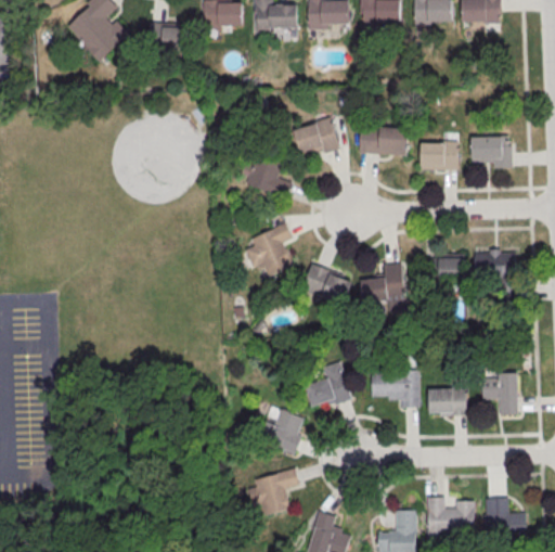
[(68,25),(89,5),(86,2),(88,0),(111,0),(117,8),(106,16),(112,24),(116,20),(128,33),(99,60),(68,25)]
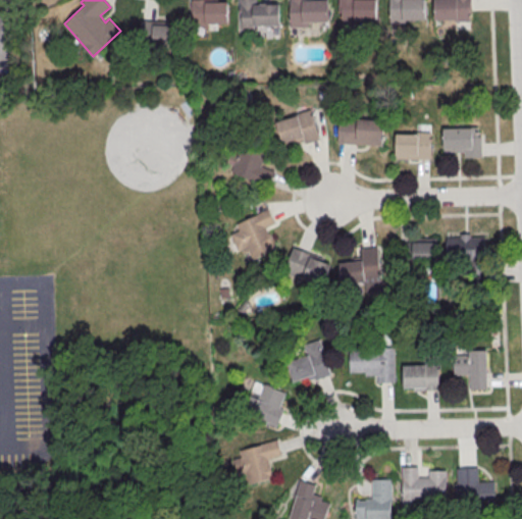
[(192,0),(193,27),(228,26),(227,3),(212,4),(212,0),(192,0)]
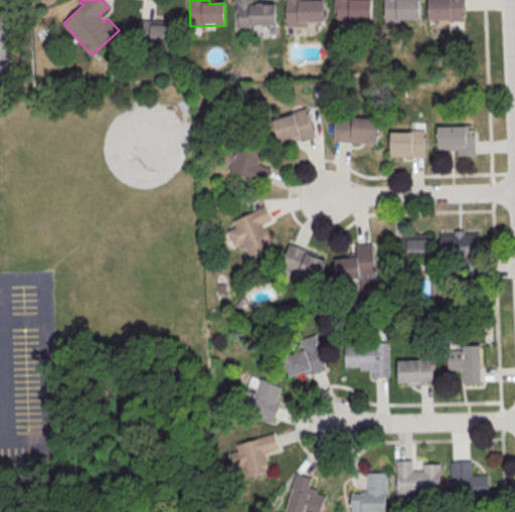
[(235,0),(236,26),(276,26),(276,4),(253,5),(252,0),(235,0)]
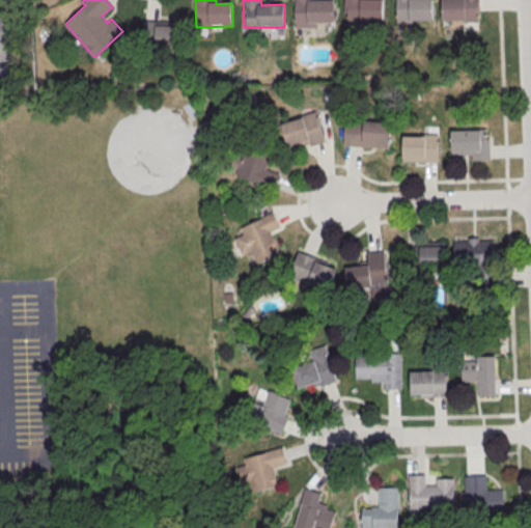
[(333,0),(334,23),(313,24),(313,27),(296,28),(296,0),(333,0)]
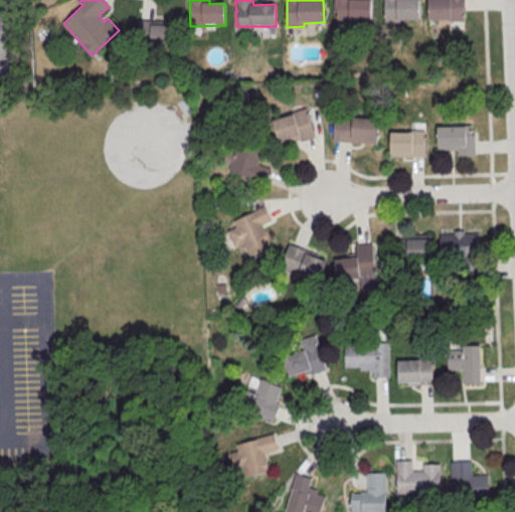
[(371,0),(372,21),(335,22),(334,0),(371,0)]
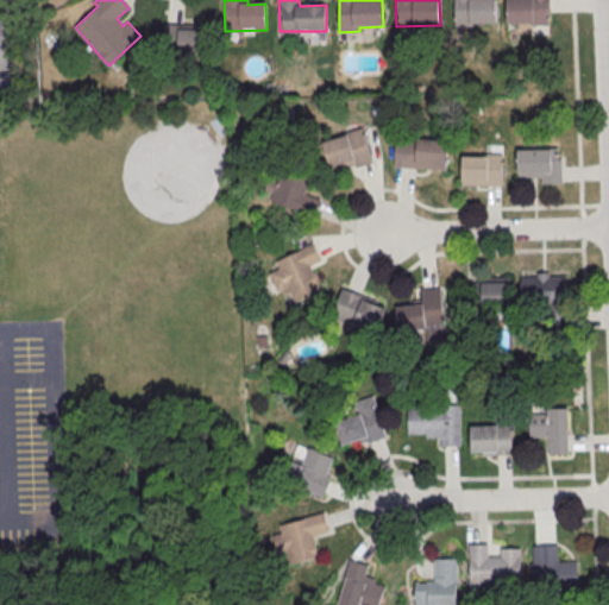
[(496,0),(497,25),(456,26),(454,0),(496,0)]
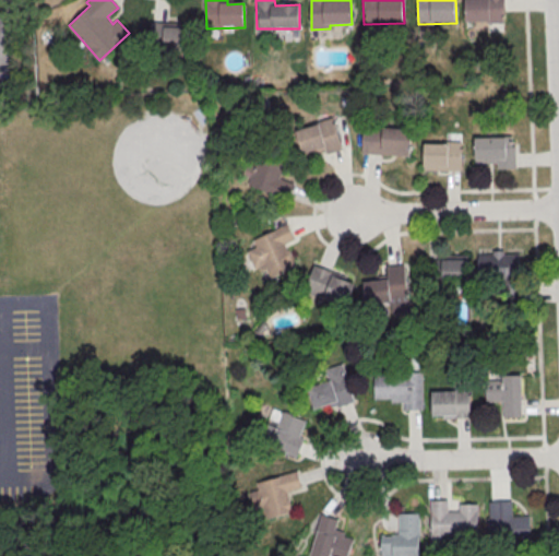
[(465,0),(476,0),(504,0),(504,22),(465,23),(465,0)]
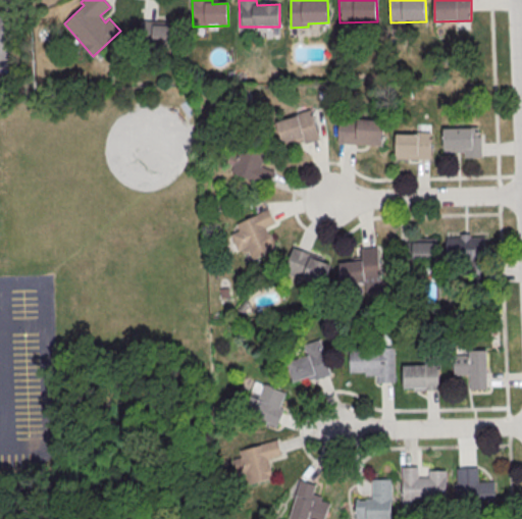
[(141,19),(139,47),(175,50),(177,28),(166,28),(167,22),(141,19)]
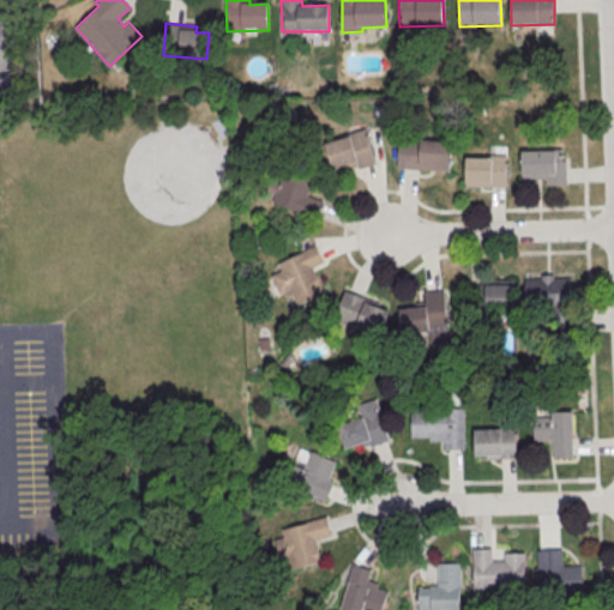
[(375,158),(366,127),(325,139),(333,170),(375,158)]
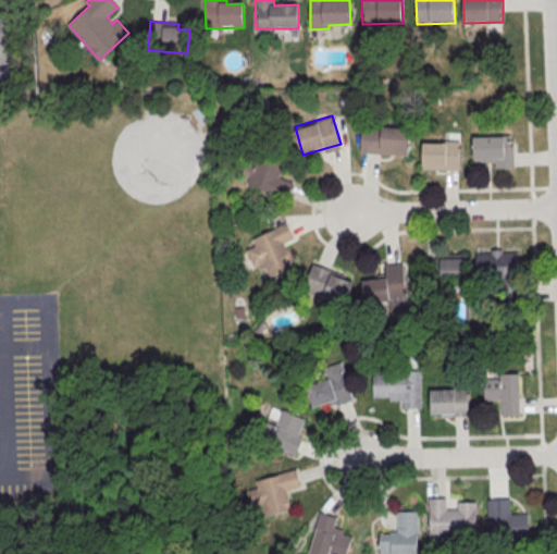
[(410,124),(361,123),(360,150),(410,151),(410,124)]
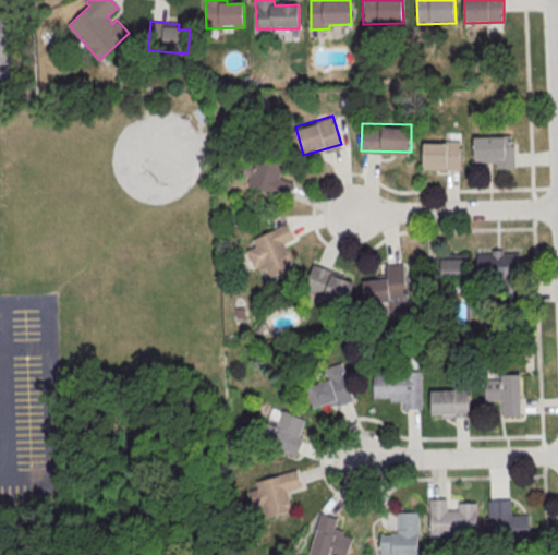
[(474,139),(506,139),(506,143),(514,143),(514,168),(496,168),(496,163),(474,164),(474,139)]
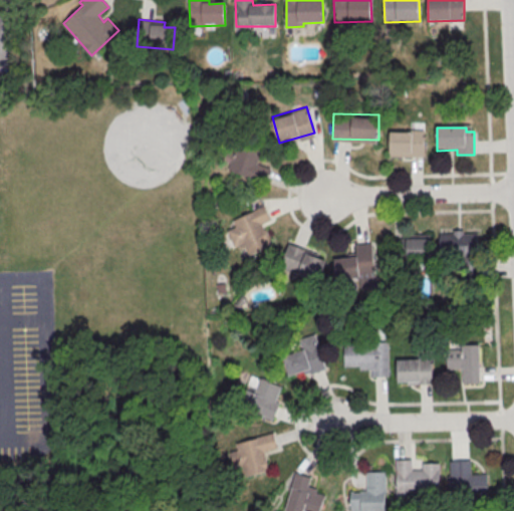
[(424,129),(390,129),(390,153),(424,153),(424,129)]
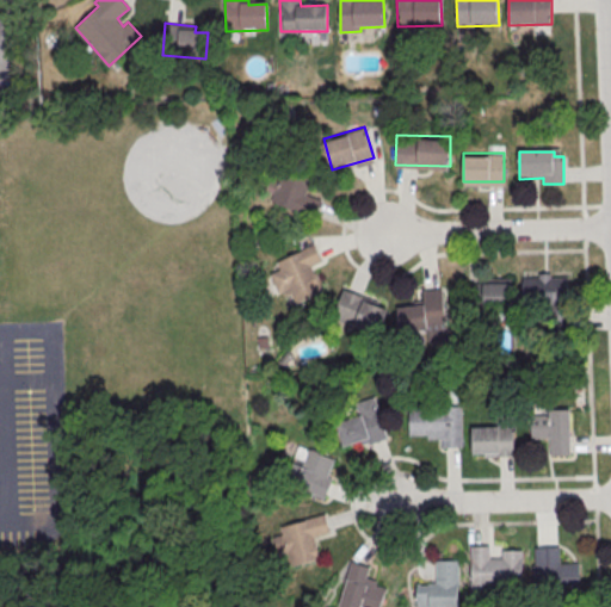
[(270,197),(312,212),(318,194),(308,191),(314,175),(282,163),(270,197)]
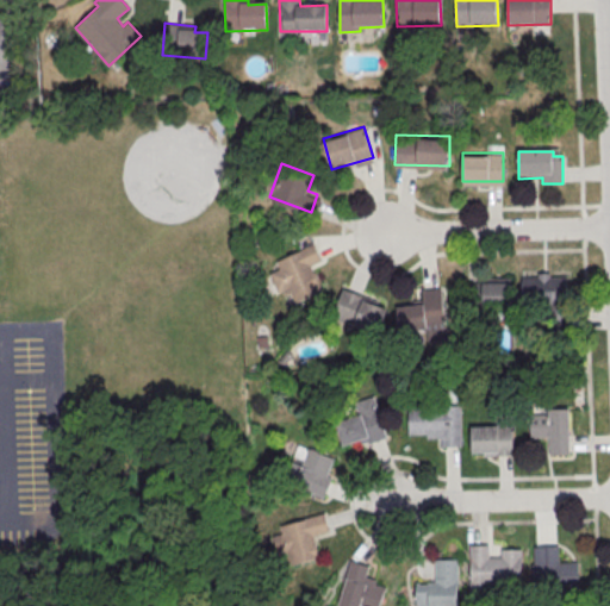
[(313,243),(322,261),(311,266),(322,289),(294,301),(288,288),(278,294),(269,274),(280,269),(275,261),(313,243)]
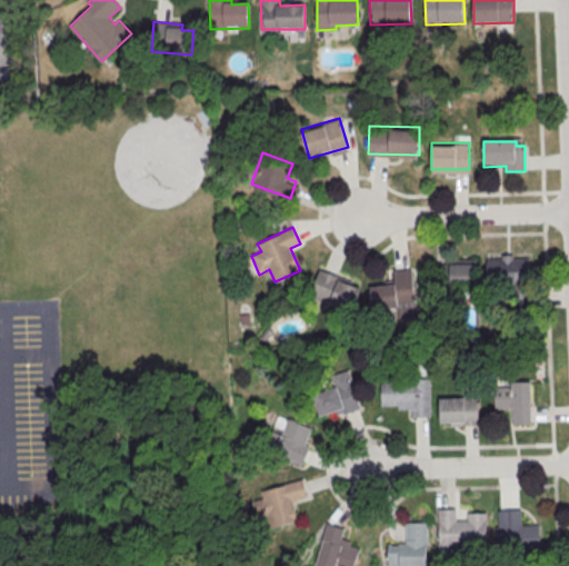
[(487,255),(487,280),(532,280),(532,255),(487,255)]
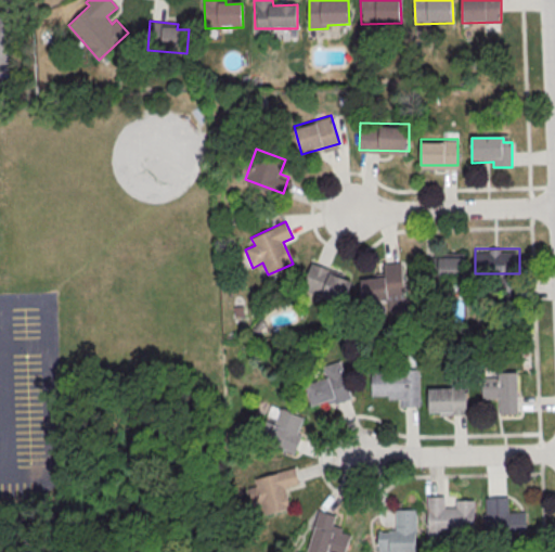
[(465,253),(433,253),(433,279),(465,279),(465,253)]
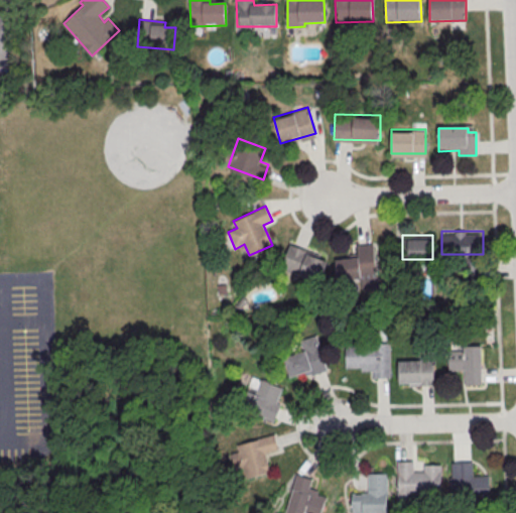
[(281,266),(319,280),(329,255),(290,241),(281,266)]
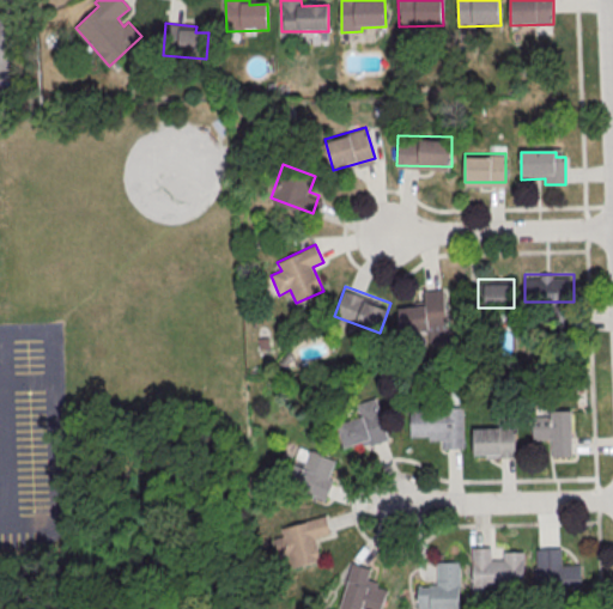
[(445,288),(423,290),(423,300),(399,303),(400,330),(448,327),(445,288)]
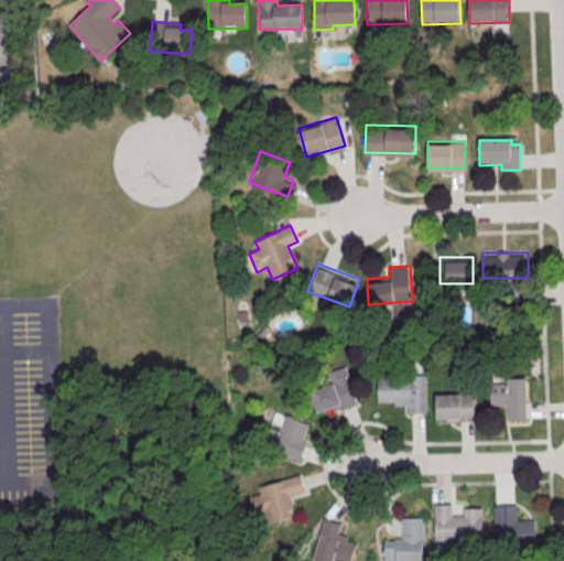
[(345,367),(358,405),(342,410),(340,409),(335,411),(334,408),(317,413),(311,394),(333,385),(328,373),(345,367)]
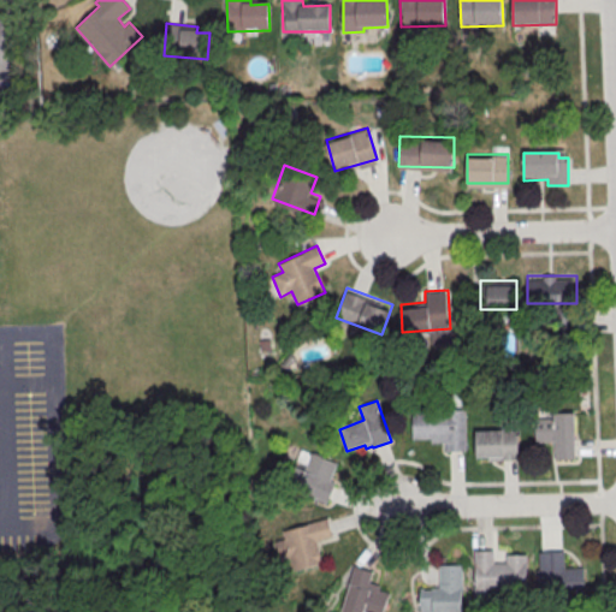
[(465,410),(467,451),(445,452),(445,443),(431,443),(431,439),(413,439),(412,411),(465,410)]
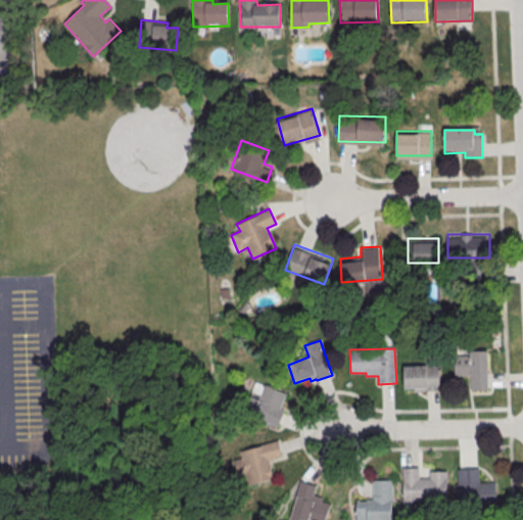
[(487,351),(488,390),(471,390),(471,375),(455,376),(454,357),(470,357),(470,351),(487,351)]
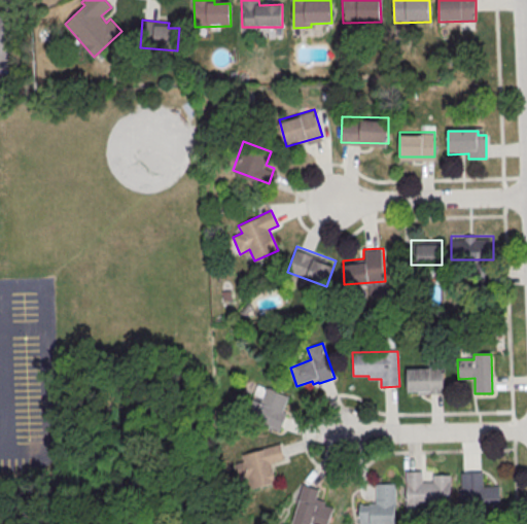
[(443,359),(444,394),(418,395),(418,393),(408,393),(407,372),(426,371),(426,359),(443,359)]
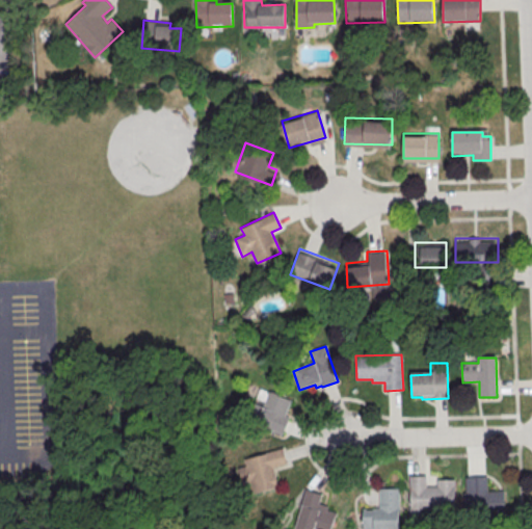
[(291,401),(285,416),(290,418),(283,437),(244,422),(251,404),(263,408),(269,393),(291,401)]
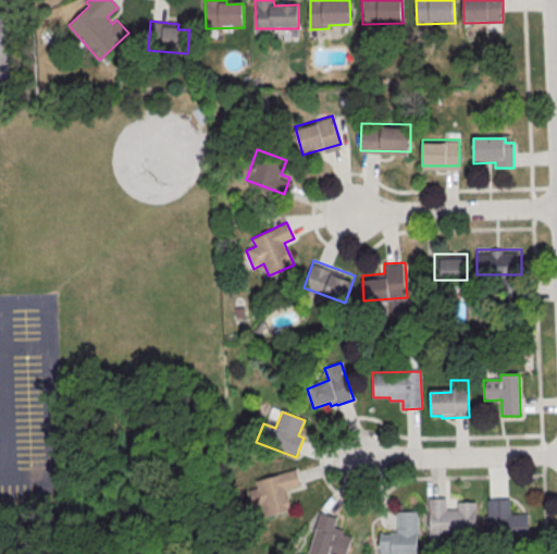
[(256,482),(296,470),(301,487),(285,491),(292,511),(265,518),(262,505),(254,507),(249,491),(257,489),(256,482)]
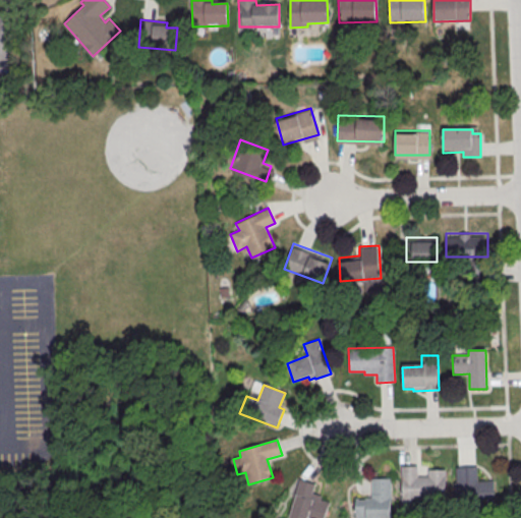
[(402,465),(402,508),(418,508),(418,498),(446,498),(445,469),(427,469),(427,476),(418,476),(418,465),(402,465)]
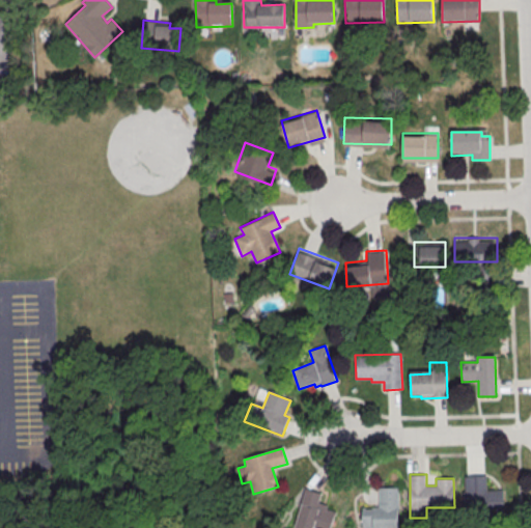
[(485,476),(486,491),(503,490),(504,518),(484,519),(483,512),(464,513),(463,492),(466,492),(465,477),(485,476)]
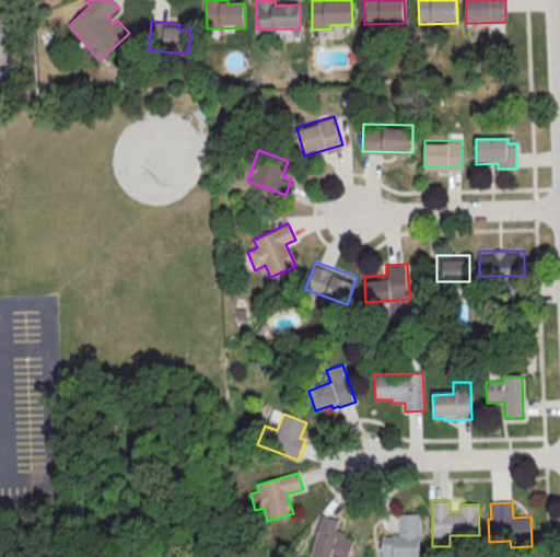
[(419,513),(419,556),(383,556),(382,534),(399,533),(399,513),(419,513)]
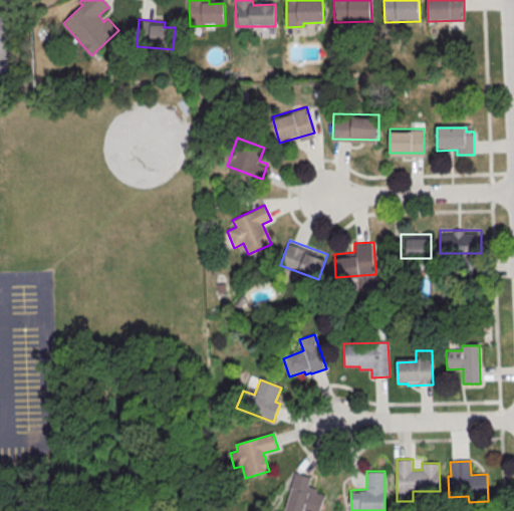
[(295,473),(290,489),(291,490),(285,510),(319,510),(324,494),(317,492),(318,488),(309,485),(311,477),(295,473)]
